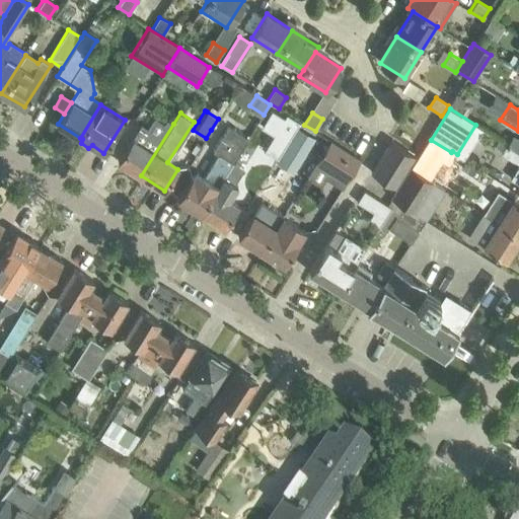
[(275,133),(264,150),(278,158),(297,127),(300,122),(287,114),(285,118),(275,133)]
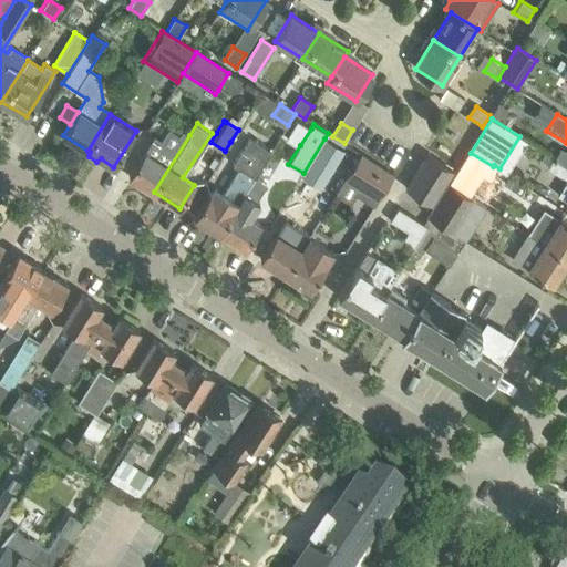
[(154,135),(129,176),(154,192),(189,135),(182,130),(178,134),(168,129),(161,140),(154,135)]
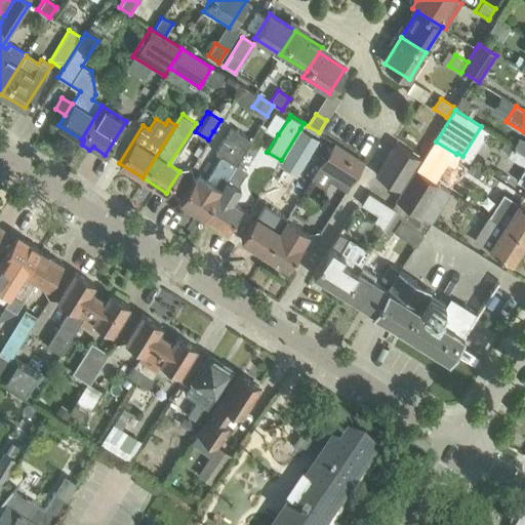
[(179,201),(203,216),(236,165),(250,142),(230,128),(214,154),(220,157),(203,186),(194,179),(179,201)]
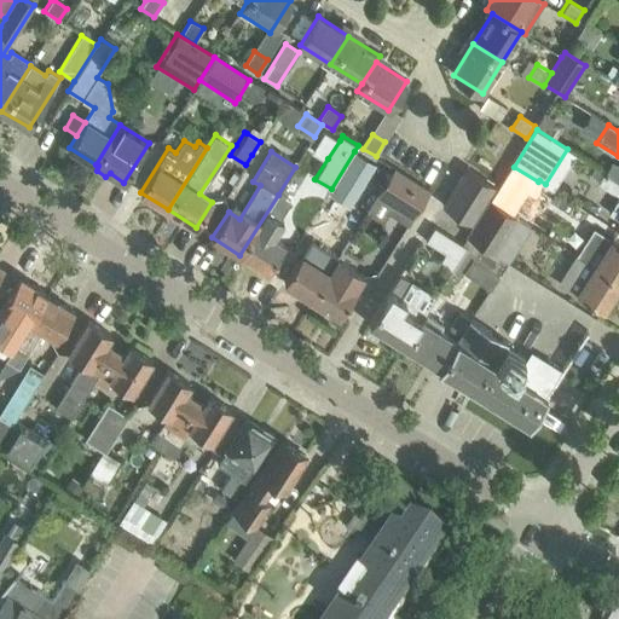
[(331,189),(328,194),(351,207),(377,166),(354,151),(331,189)]
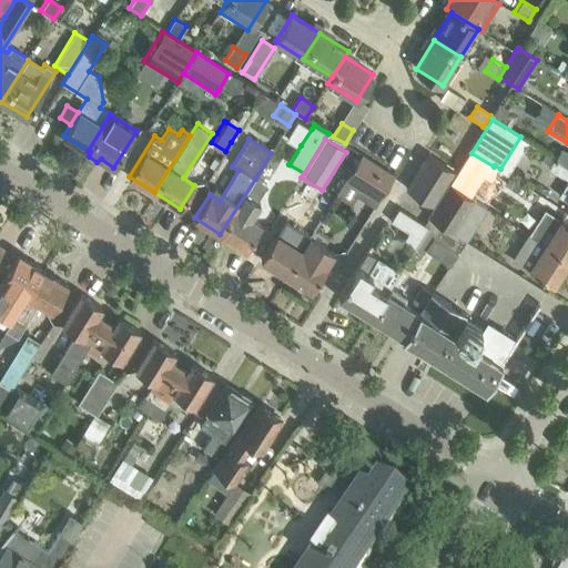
[(449,183),(449,184),(475,201),(483,190),(480,189),(494,166),(472,153),(452,185),(449,183)]
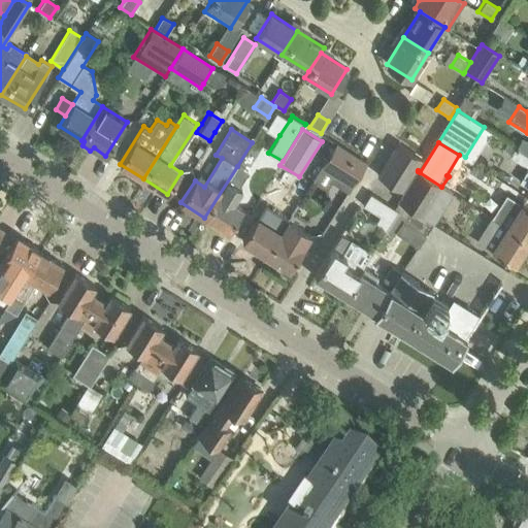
[(322,166),(353,186),(367,163),(336,143),(322,166)]
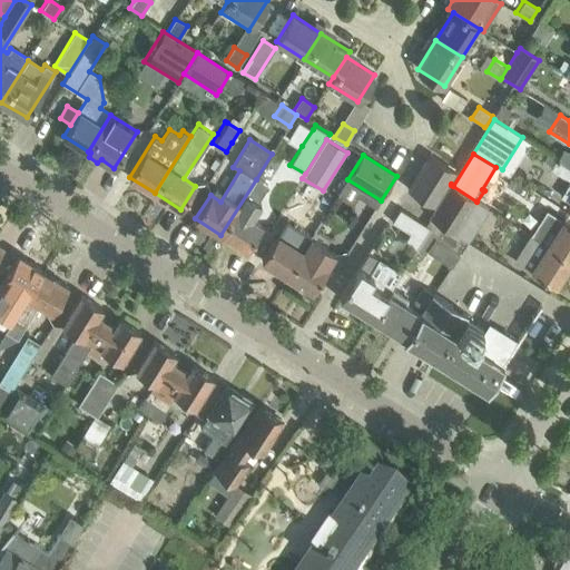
[(454,170),(430,155),(408,189),(433,205),(454,170)]
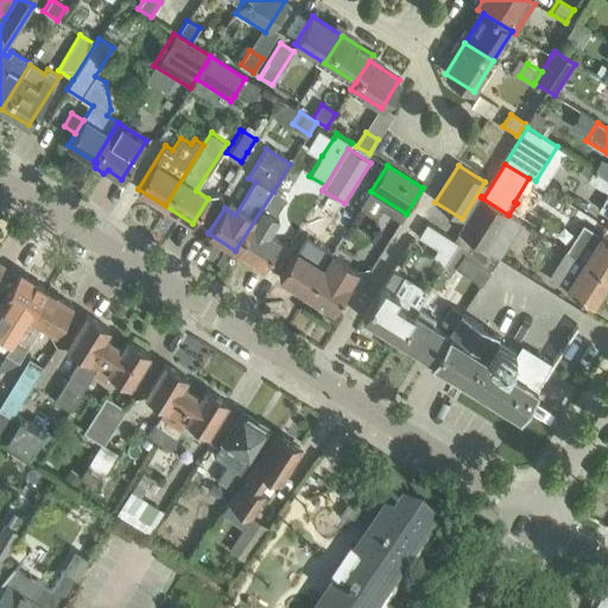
[(607,178),(595,171),(589,181),(607,191),(607,194),(599,209),(607,215),(607,178)]
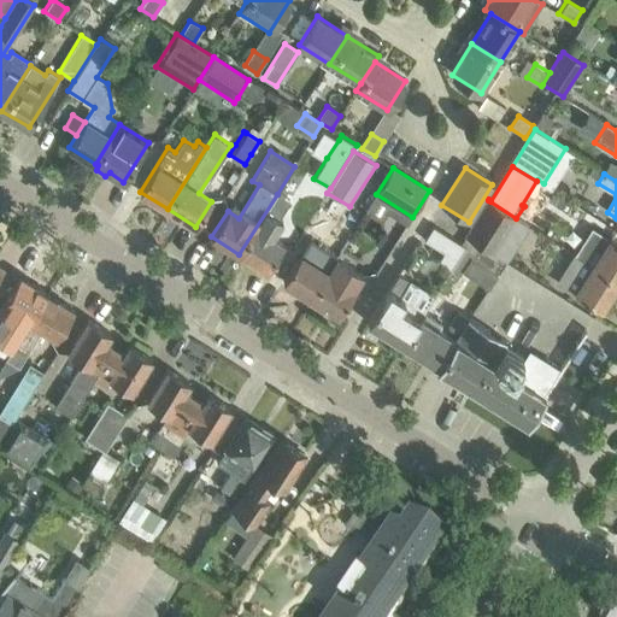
[(301,191),(288,218),(312,229),(325,201),(301,191)]
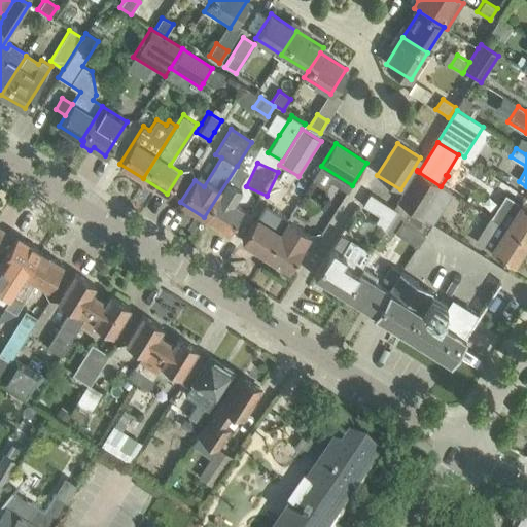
[(237,166),(204,217),(227,232),(242,210),(232,204),(240,190),(237,188),(247,172),(237,166)]
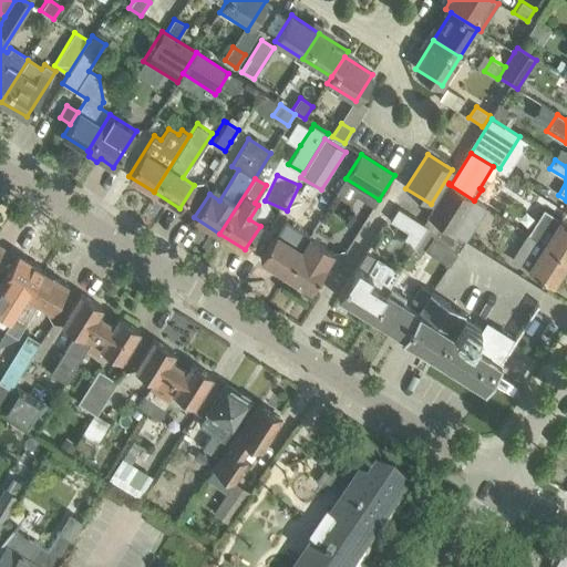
[(428,217),(441,226),(453,234),(474,200),(449,184),(428,217)]
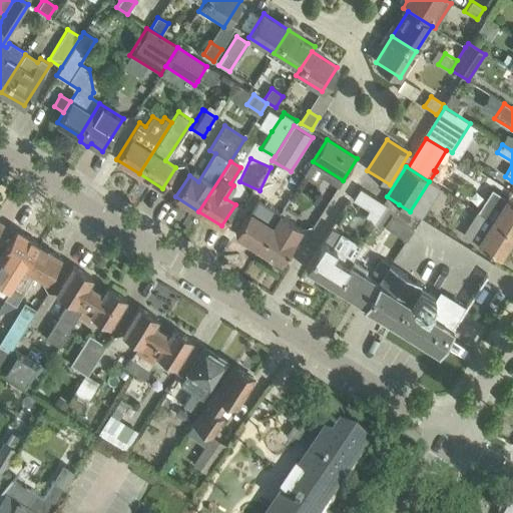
[(282,191),(274,204),(283,209),(284,207),(291,197),(282,191)]
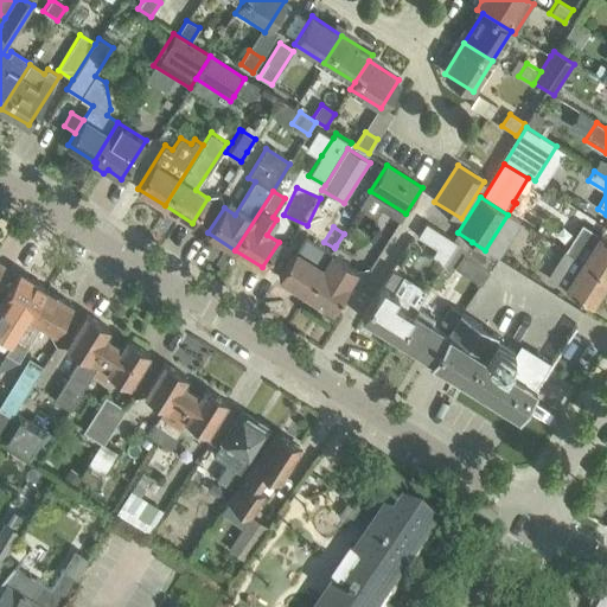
[(606,238),(600,234),(583,261),(606,276),(606,238)]
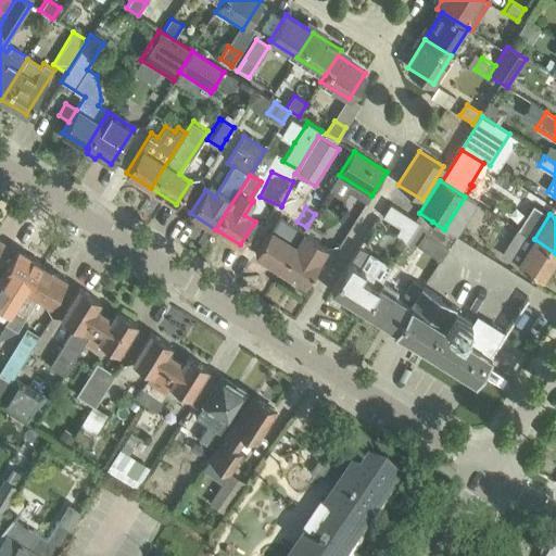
[(406,242),(419,223),(408,215),(395,236),(406,242)]
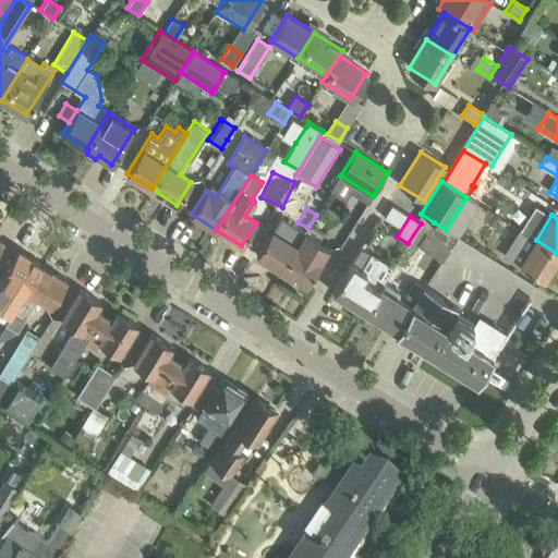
[(446,230),(434,222),(421,242),(432,249),(431,251),(434,257),(443,263),(458,238),(446,230)]
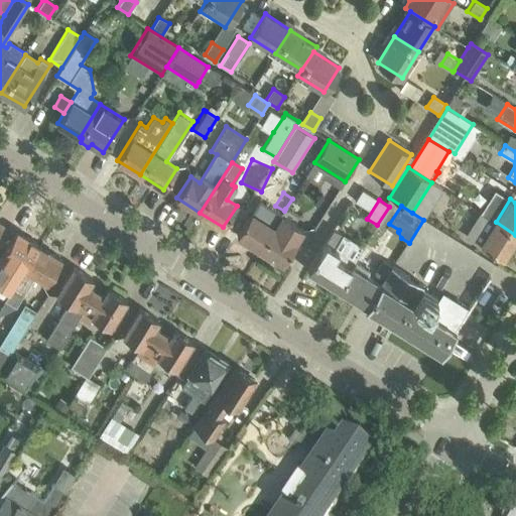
[(284,211),(281,216),(287,219),(291,213),(285,209),(284,211)]
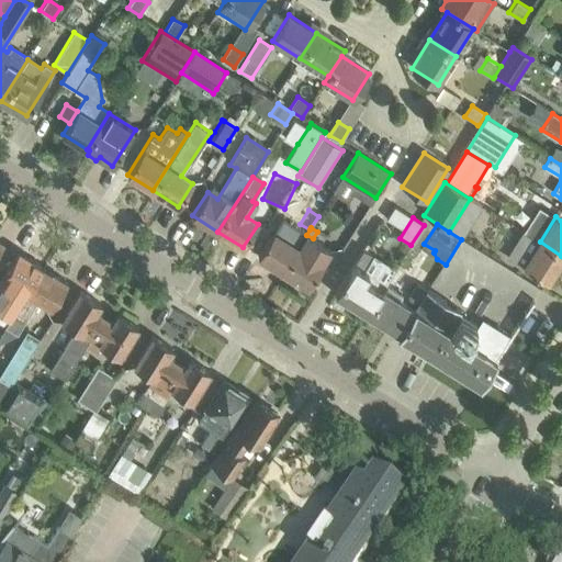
[(283,272),(306,235),(305,234),(298,247),(273,232),(258,257),(283,272)]
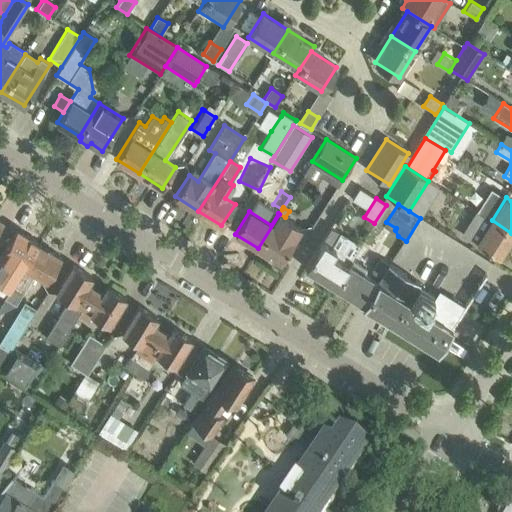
[(478,243),(499,257),(511,236),(511,233),(492,220),(476,211),(461,236),(477,246),(478,243)]
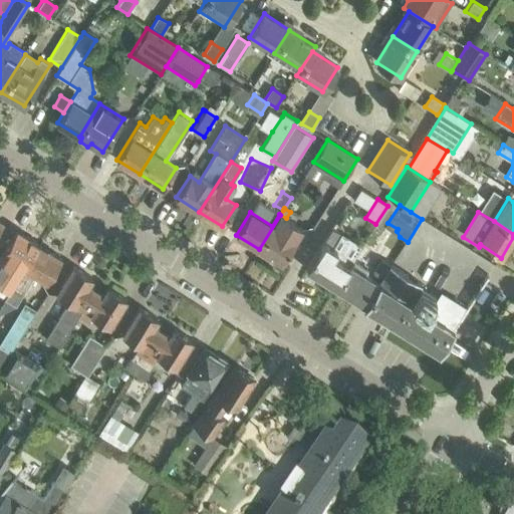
[(286,218),(280,215),(259,249),(260,250),(260,254),(266,258),(270,256),(282,263),(296,241),(295,240),(302,228),(286,218)]
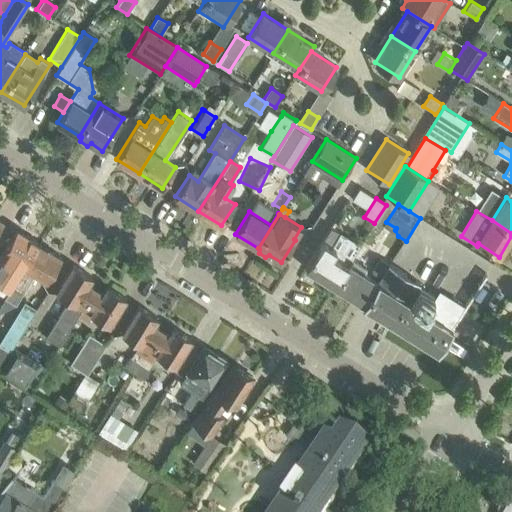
[(340,233),(331,227),(323,240),(332,246),(340,233)]
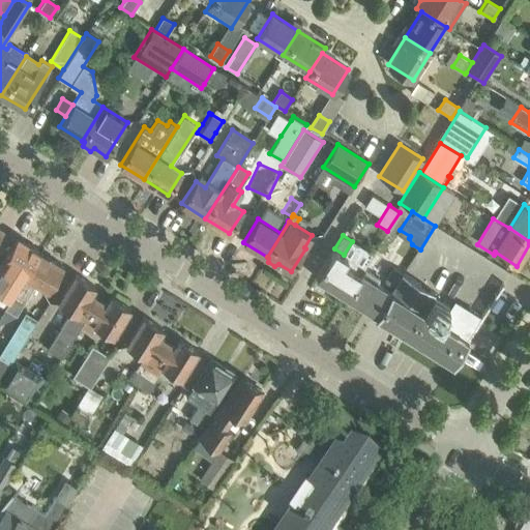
[(11,296),(25,275),(39,252),(17,237),(2,262),(16,270),(2,290),(11,296)]
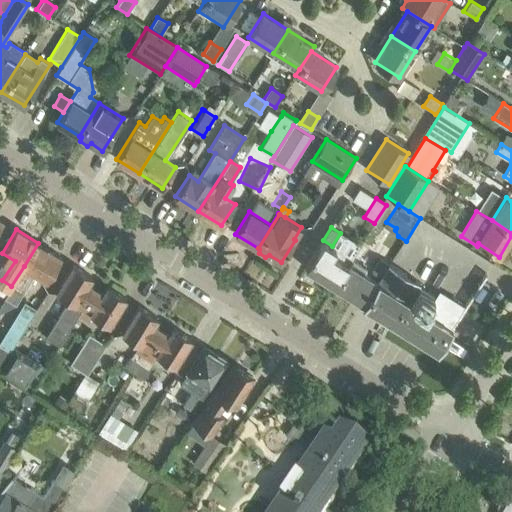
[(342,233),(334,247),(354,258),(362,243),(342,233)]
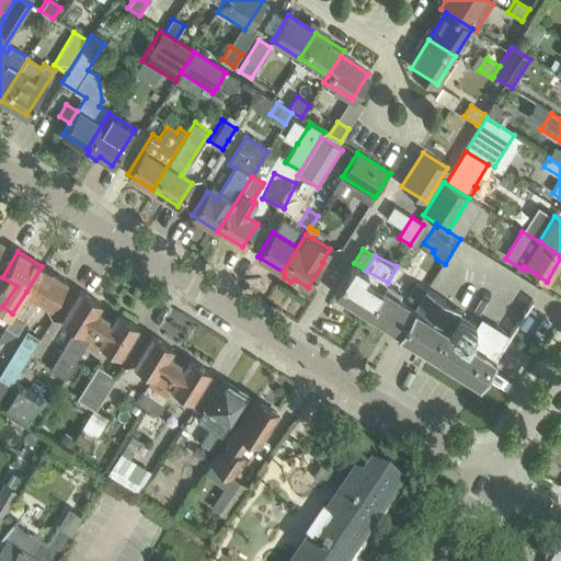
[(50,307),(66,282),(42,266),(26,292),(12,313),(6,325),(18,333),(38,299),(50,307)]
